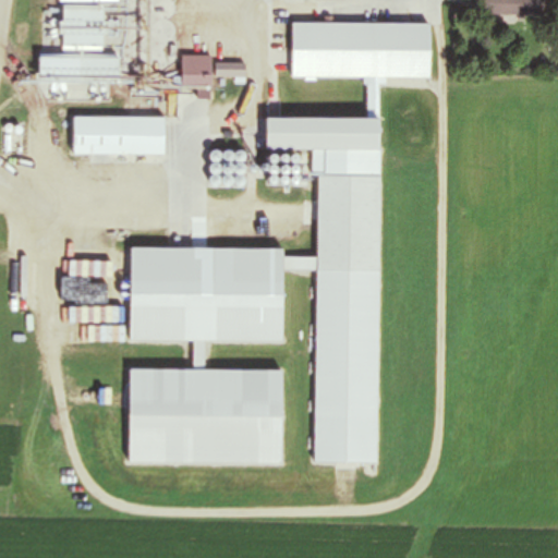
[(557,0),(471,0),(471,14),(557,17),(557,0)]
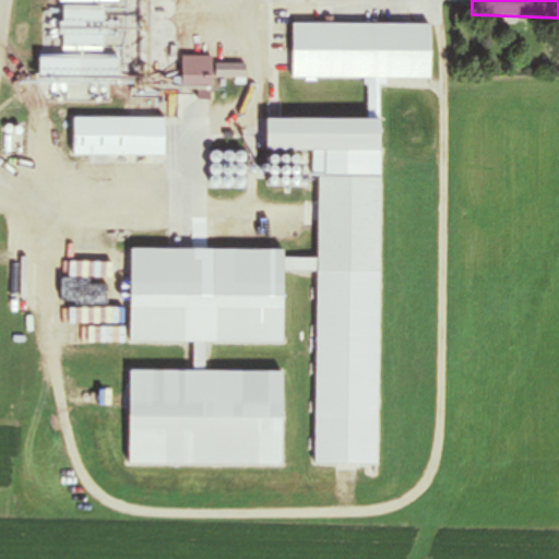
[(102,44),(102,9),(62,9),(62,44),(102,44)]
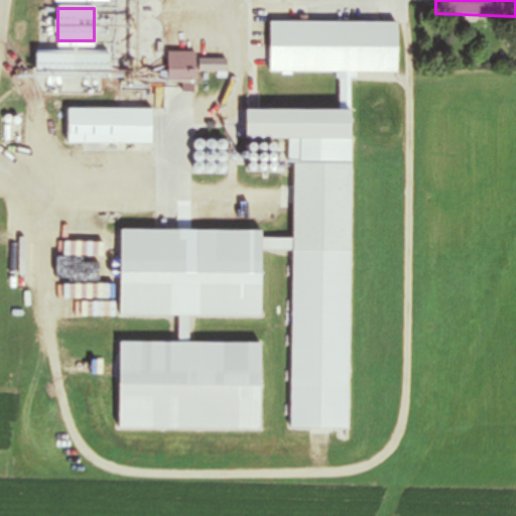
[(396,72),(397,22),(269,21),(269,72),(396,72)]
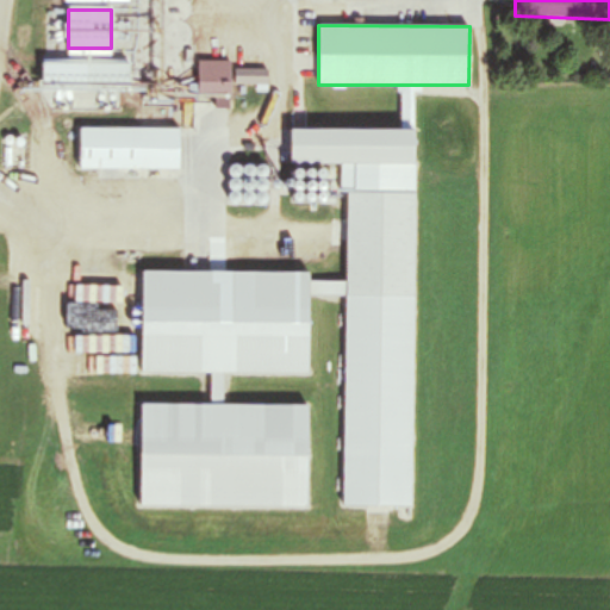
[(197,94),(230,94),(230,61),(197,61),(197,94)]
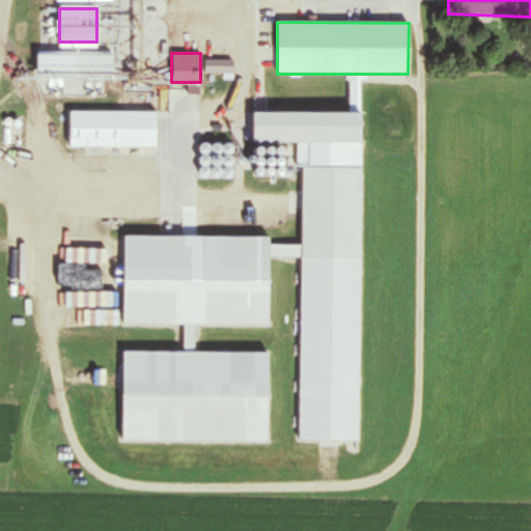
[(68,148),(156,148),(156,111),(68,111),(68,148)]
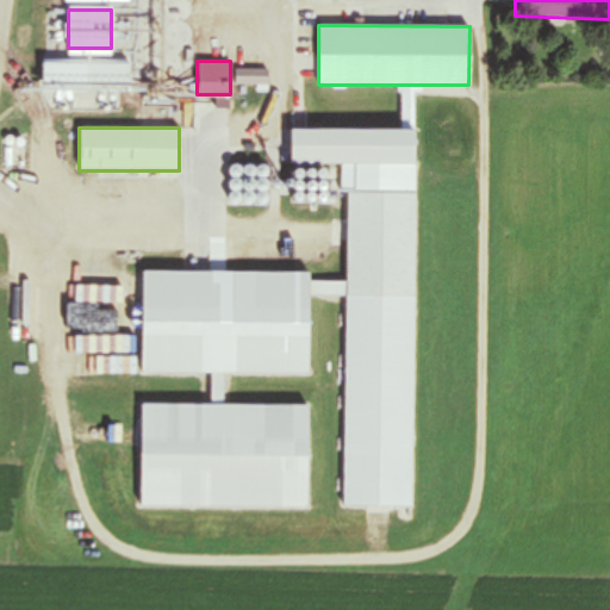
[(414,163),(414,130),(288,129),(288,163),(414,163)]
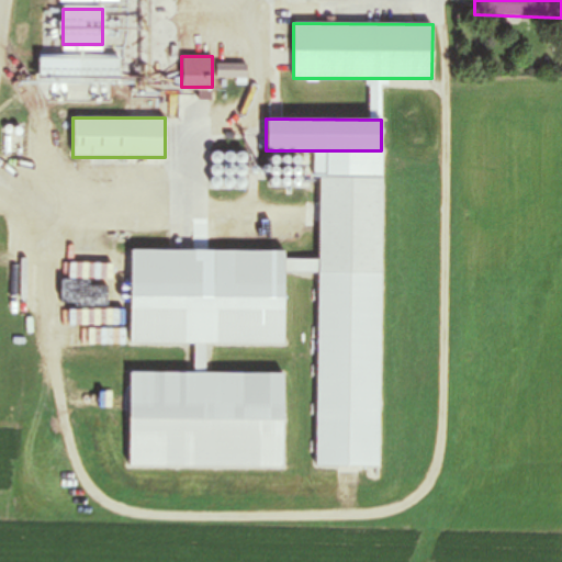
[(381,274),(382,178),(319,177),(318,274),(381,274)]
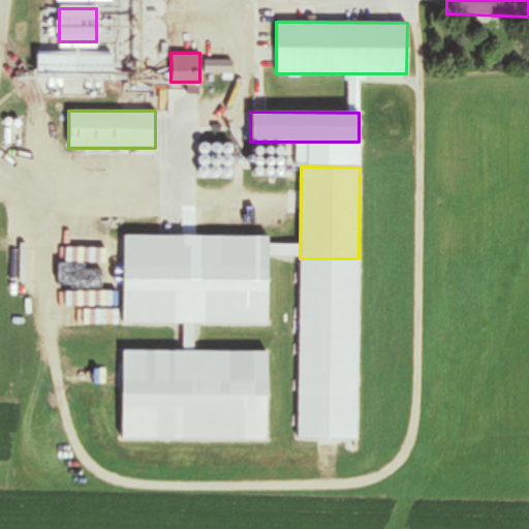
[(267,237),(122,237),(122,324),(192,324),(192,325),(267,325),(267,256),(294,256),(296,245),(267,245),(267,237)]
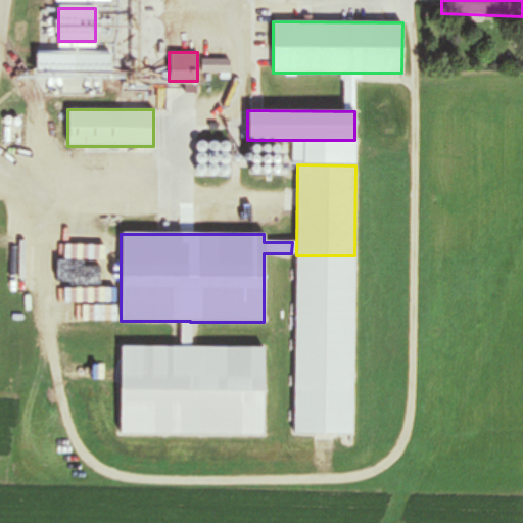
[(120,348),(120,435),(263,436),(264,348),(120,348)]
